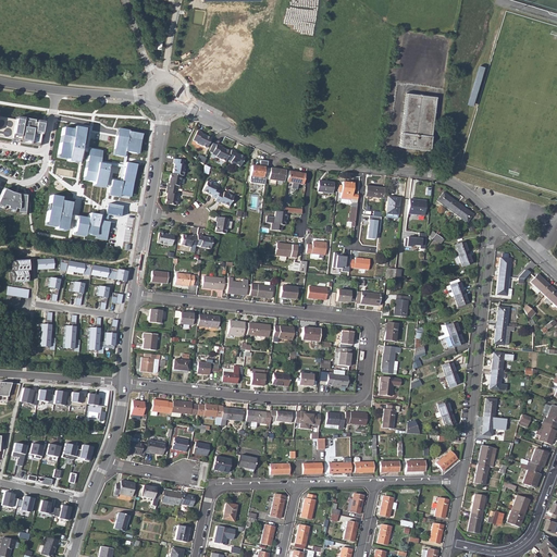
[(482,66),(471,106),(477,107),(487,67),(482,66)]
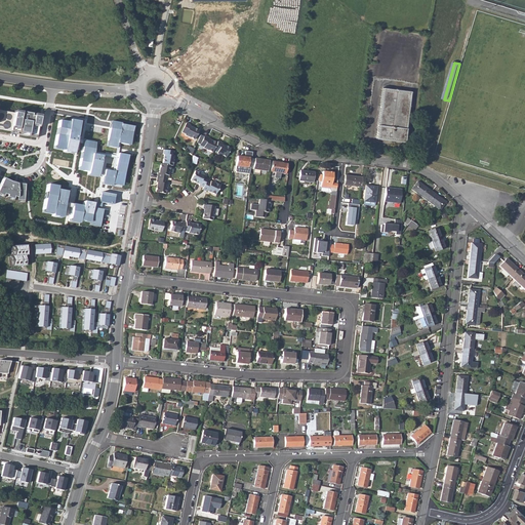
[(384,88),(377,139),(406,144),(412,92),(384,88)]
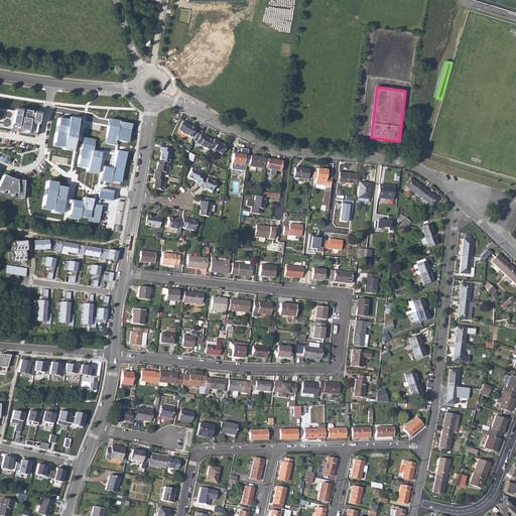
[(20,110),(14,109),(11,125),(18,126),(17,127),(20,128),(19,130),(28,131),(29,121),(31,122),(31,123),(37,124),(39,113),(32,112),(32,114),(30,114),(30,112),(23,111),(23,113),(20,112),(20,110)]
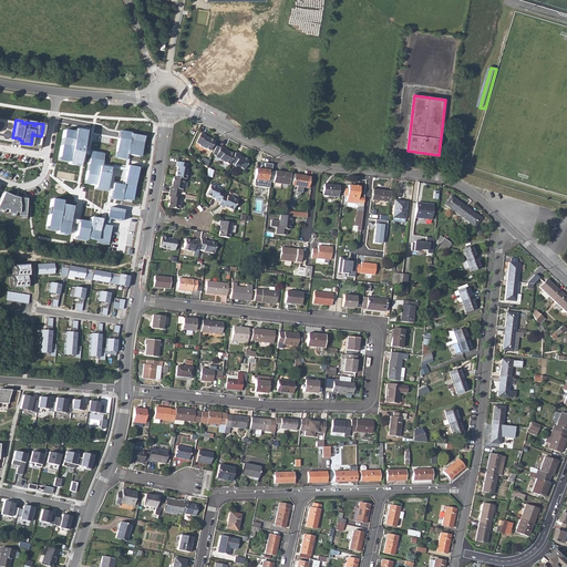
[(85,132),(75,130),(74,132),(69,163),(69,164),(80,166),(85,132)]
